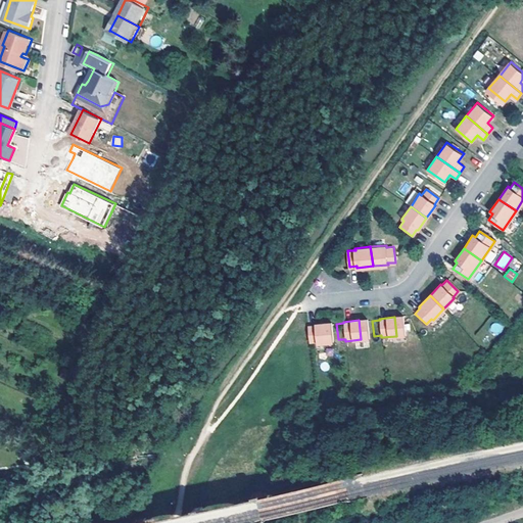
[(496,335),(503,330),(496,322),(489,328),(496,335)]
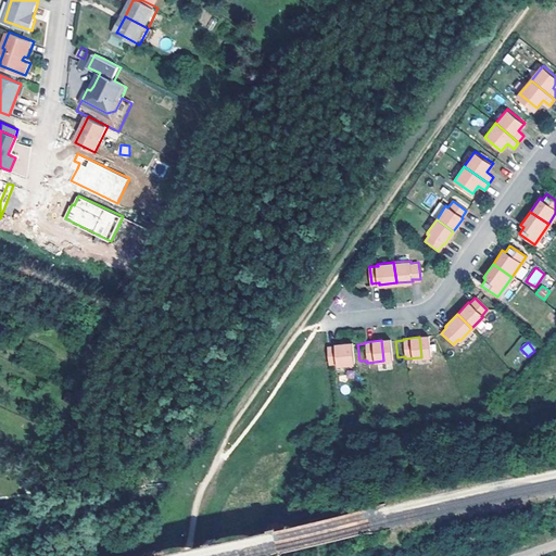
[(344,343),(328,345),(328,346),(319,348),(321,365),(329,364),(330,366),(346,364),(344,343)]
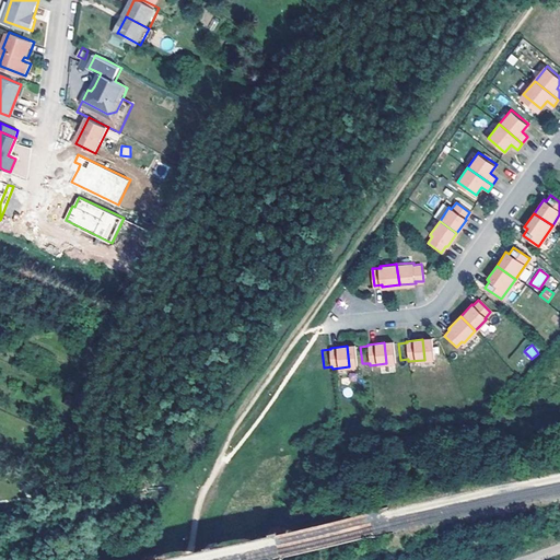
All buildings are outlined.
